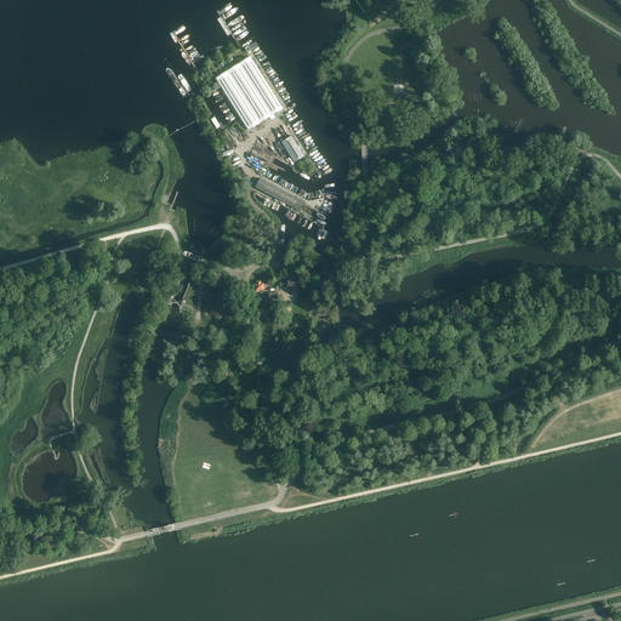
[(216,80),(248,131),(283,109),(250,58),(216,80)]
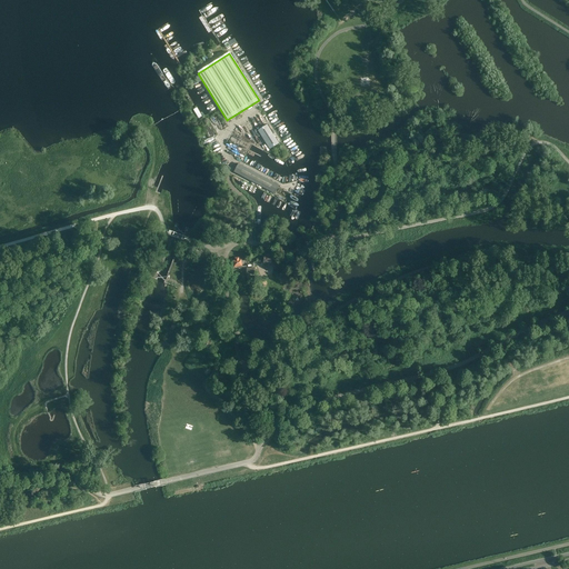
[(163,88),(169,85),(160,71),(157,70),(156,73),(163,88)]
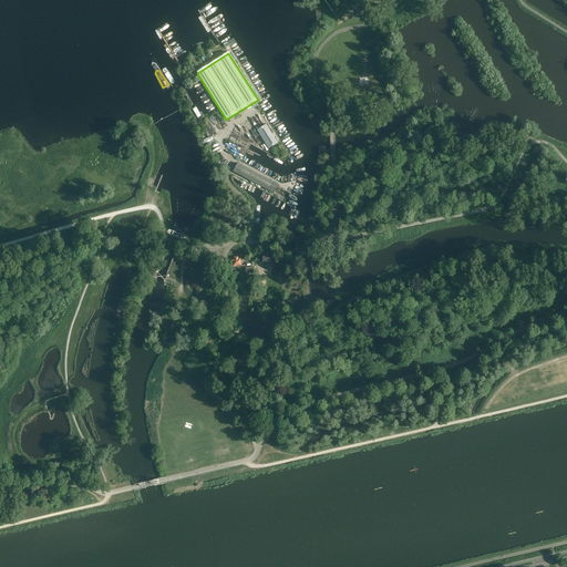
[(258,129),(268,148),(278,143),(268,123),(258,129)]
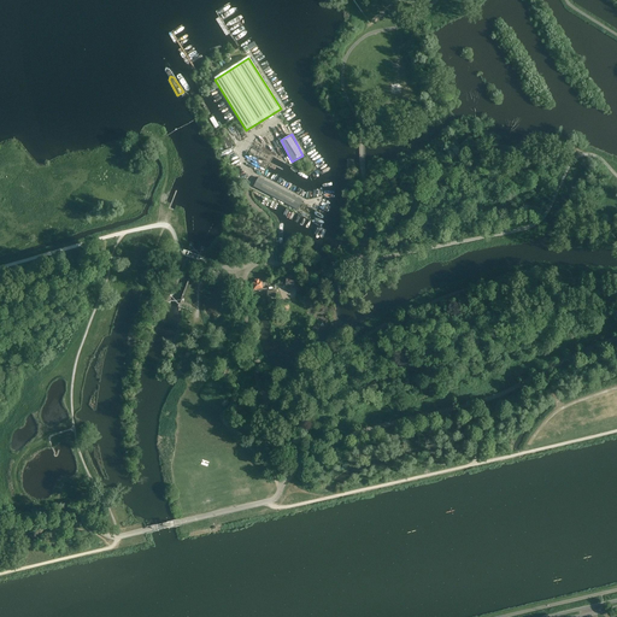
[(231,147),(224,135),(219,139),(227,151),(231,147)]
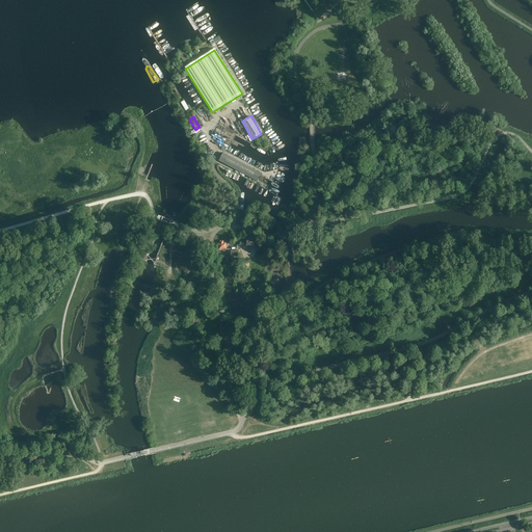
[(261,174),(223,153),(219,161),(257,181),(261,174)]
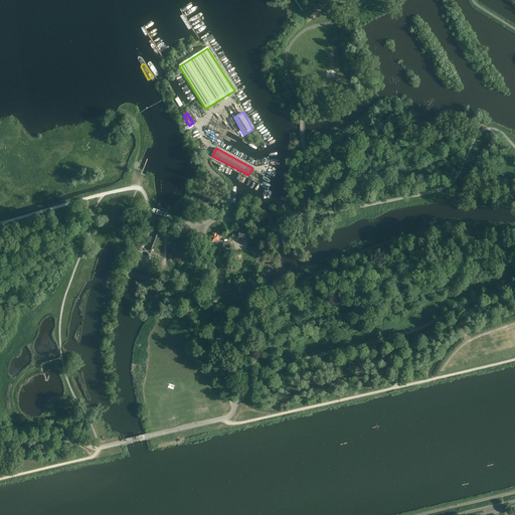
[(245,239),(246,231),(239,230),(238,237),(240,238),(239,241),(242,242),(243,238),(245,239)]
